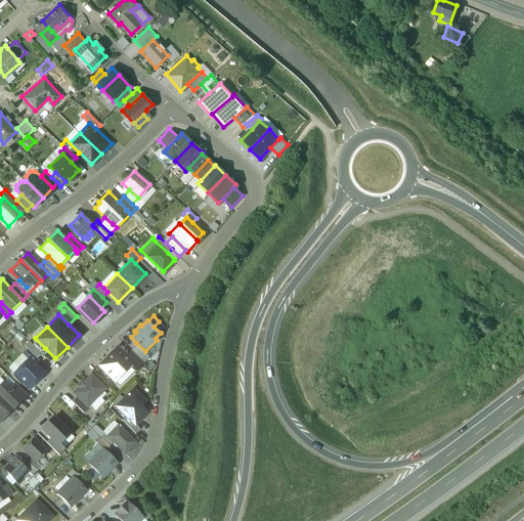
[(37,357),(45,348),(36,339),(32,343),(28,340),(24,344),(28,348),(37,357)]
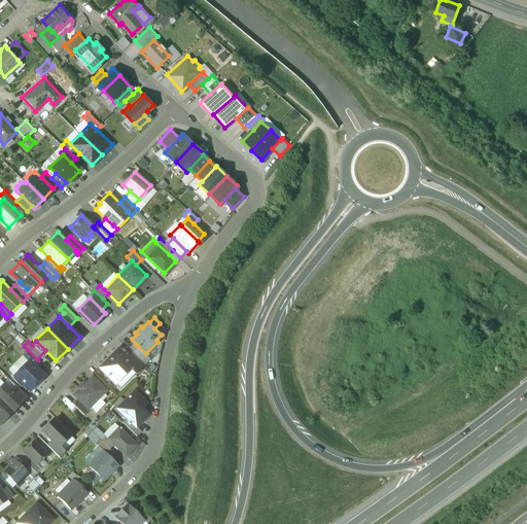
[(137,345),(132,350),(145,363),(150,358),(146,353),(137,345)]
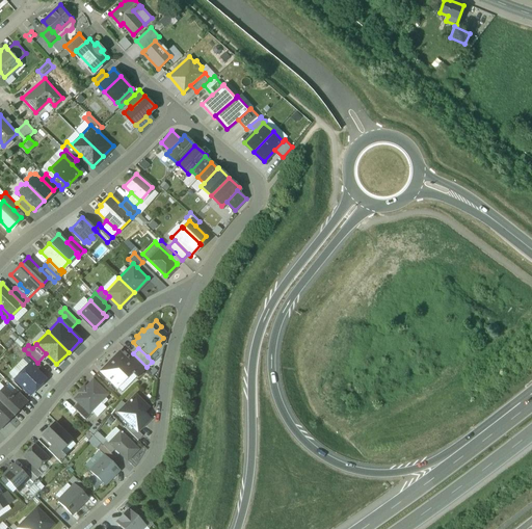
[(118,351),(101,369),(117,385),(132,370),(135,367),(127,360),(118,351)]
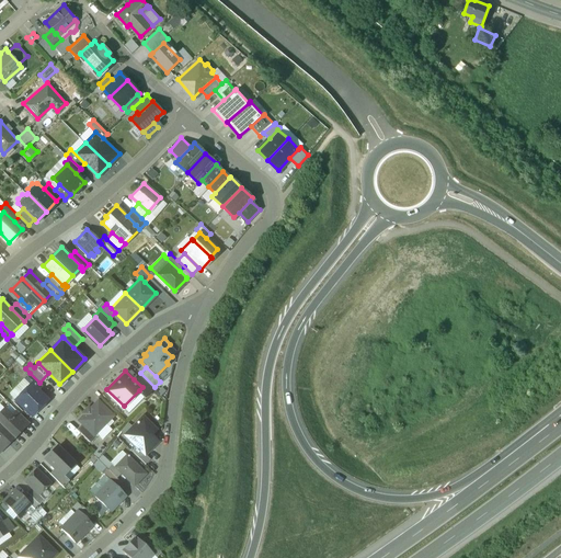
[(39,383),(30,373),(24,378),(30,383),(31,383),(37,388),(42,384),(39,383)]
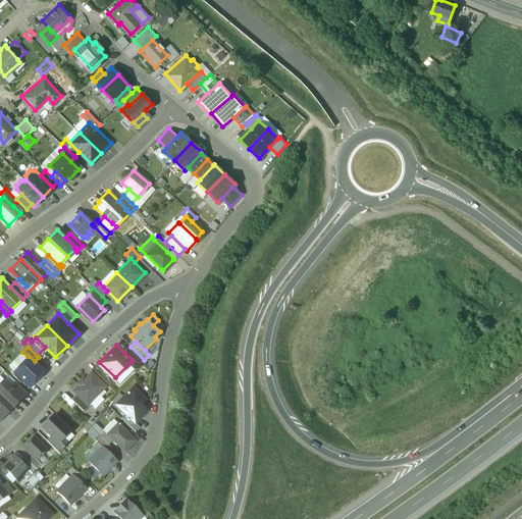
[(144,360),(131,347),(124,353),(133,360),(129,363),(135,369),(144,360)]
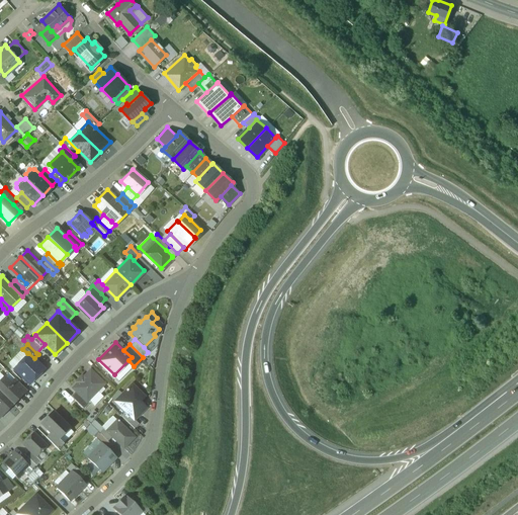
[(27,353),(14,367),(29,382),(44,367),(34,358),(28,353),(27,353)]
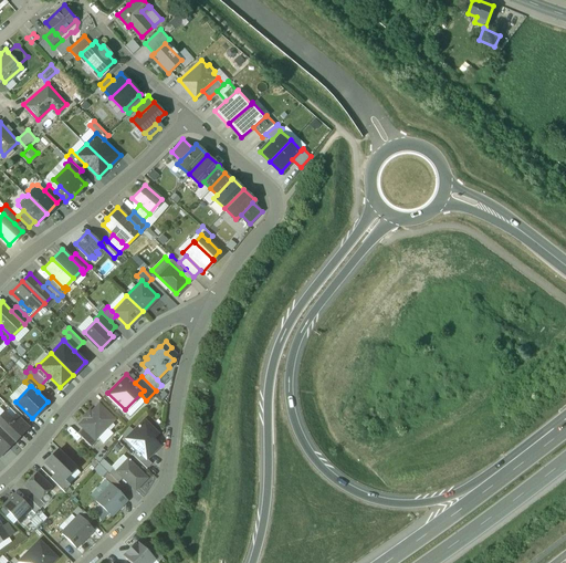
[(114,417),(98,403),(80,423),(82,426),(94,437),(95,437),(97,435),(106,425),(114,417)]
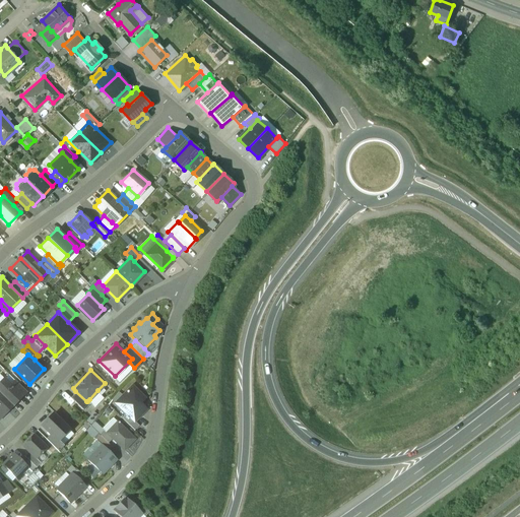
[(10,383),(4,377),(0,381),(0,391),(12,404),(21,394),(10,383)]
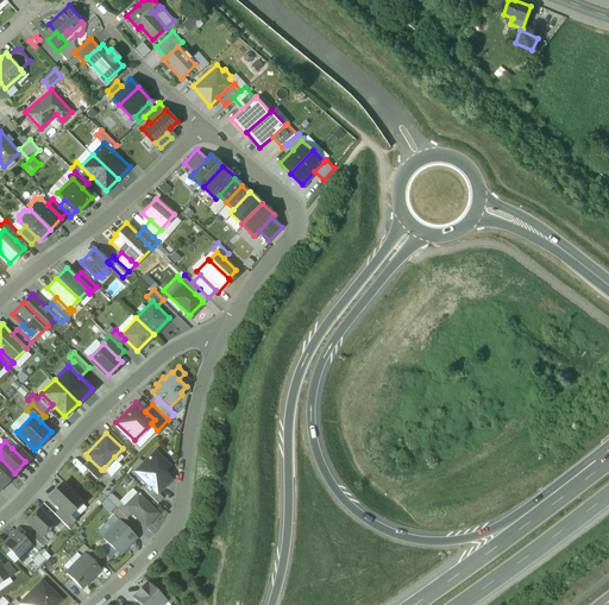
[(30,455),(17,442),(12,448),(25,461),(30,455)]
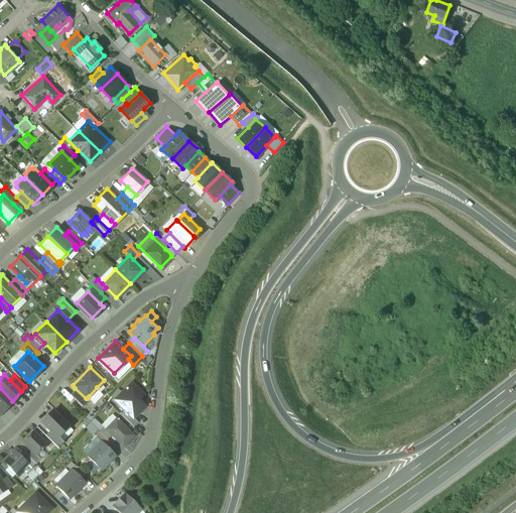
[(123,394),(117,401),(125,408),(133,416),(140,409),(137,405),(141,401),(138,397),(142,392),(131,382),(121,392),(123,394)]
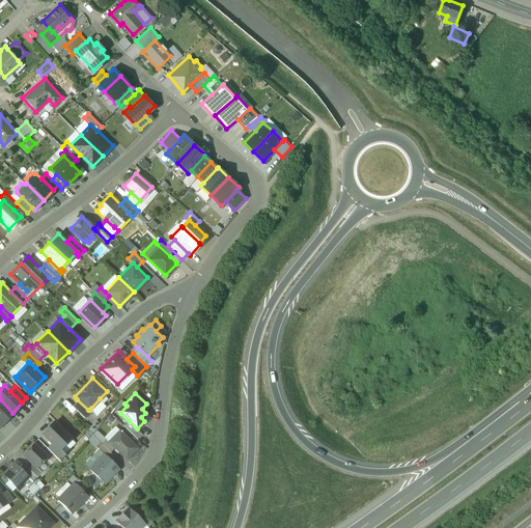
[(100,398),(91,408),(96,414),(106,405),(100,398)]
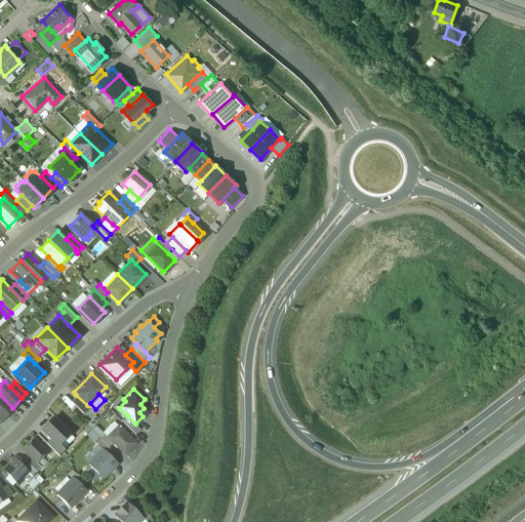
[(12,408),(0,395),(0,414),(2,417),(3,417),(12,408)]
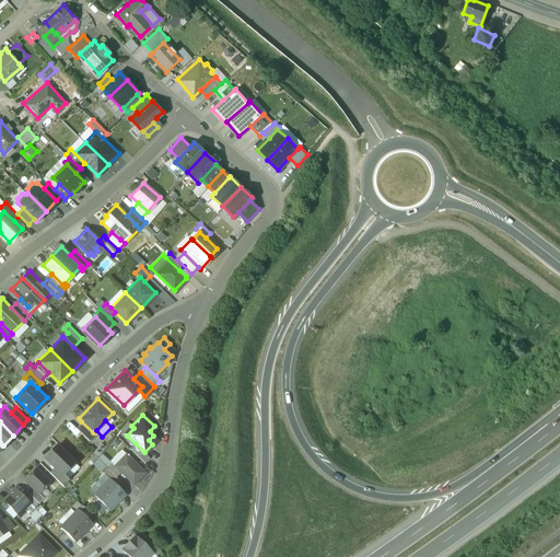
[(93,432),(81,421),(77,427),(90,440),(96,434),(94,432),(93,432)]
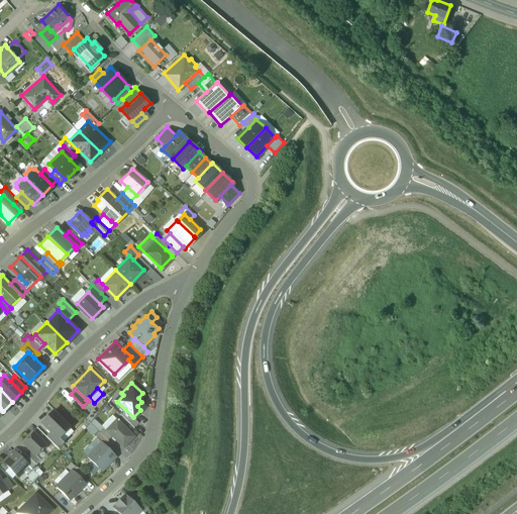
[(133,417),(125,409),(121,414),(134,426),(138,422),(133,417)]
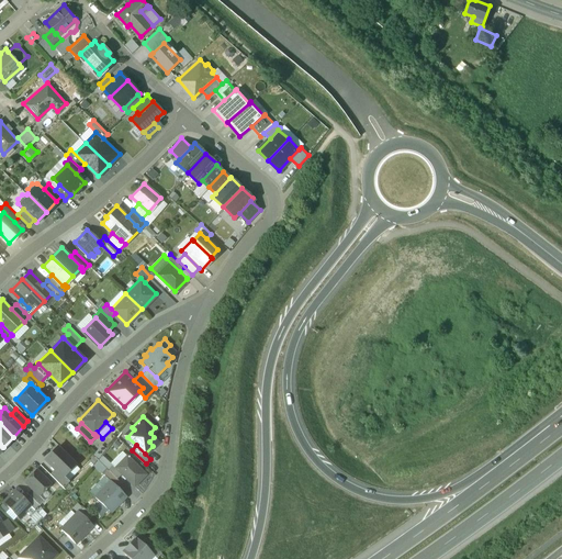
[(57,446),(45,458),(54,468),(62,476),(63,474),(75,462),(57,446)]
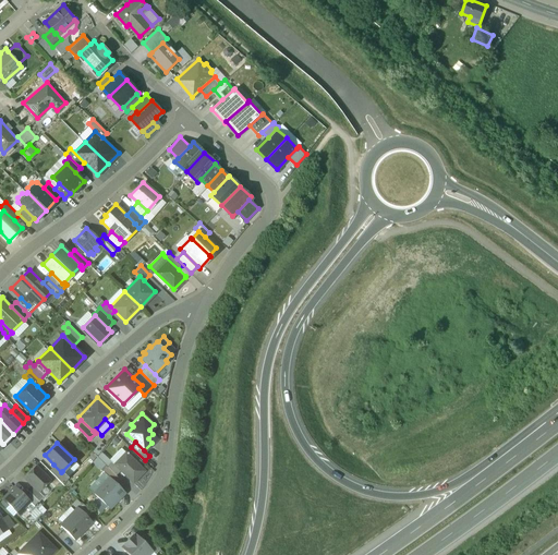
[(144,469),(125,451),(114,462),(120,469),(133,481),(144,469)]
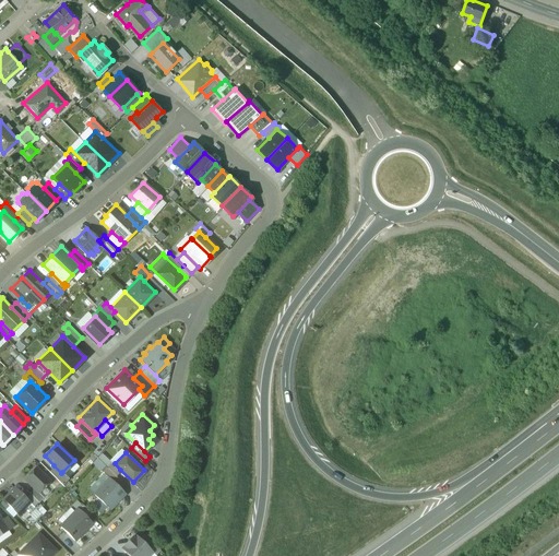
[(115,463),(111,460),(107,465),(116,474),(120,470),(115,463)]
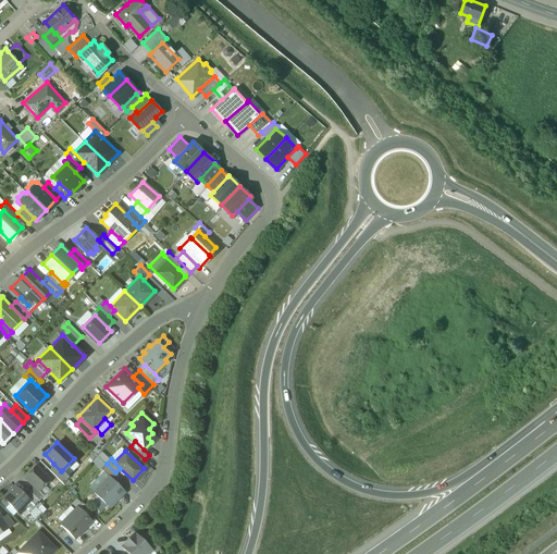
[(50,478),(36,464),(24,476),(31,482),(38,490),(39,490),(50,478)]
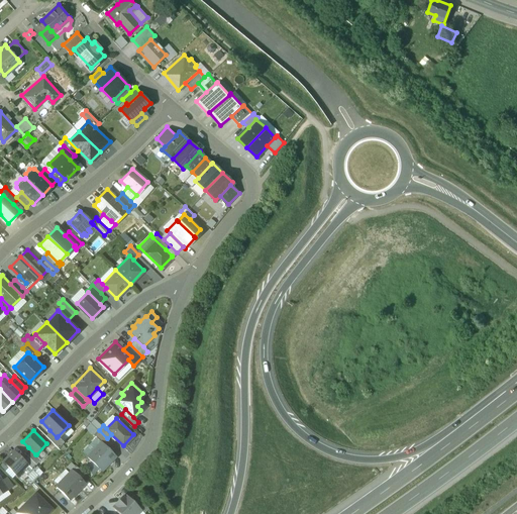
[(57,437),(49,430),(45,434),(58,446),(63,441),(58,436),(57,437)]
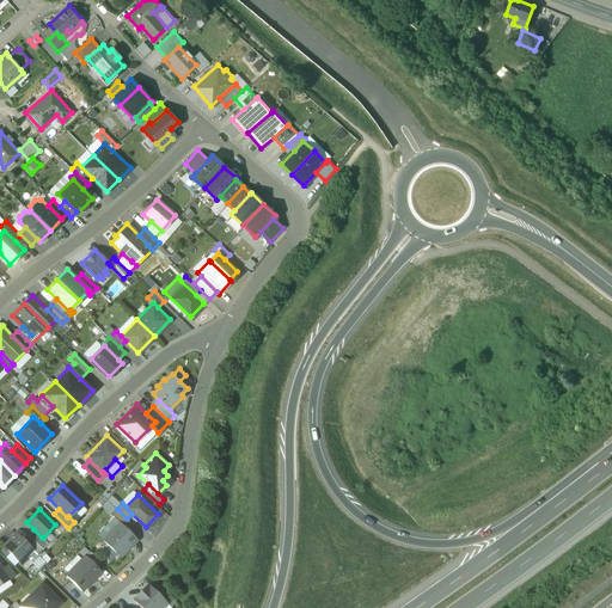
[(120,523),(104,540),(109,545),(117,552),(121,556),(136,539),(120,523)]
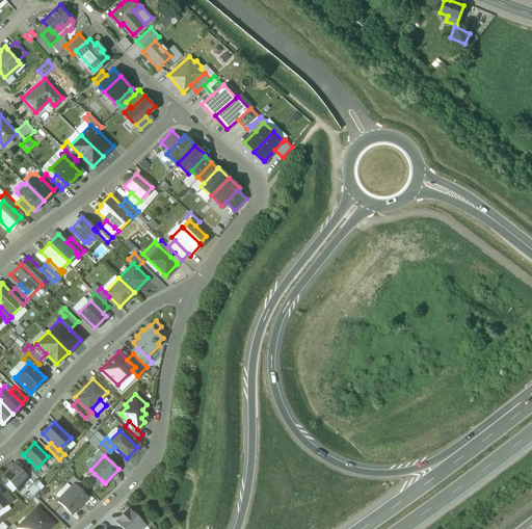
[(36,468),(29,460),(25,465),(36,476),(42,472),(37,468),(36,468)]
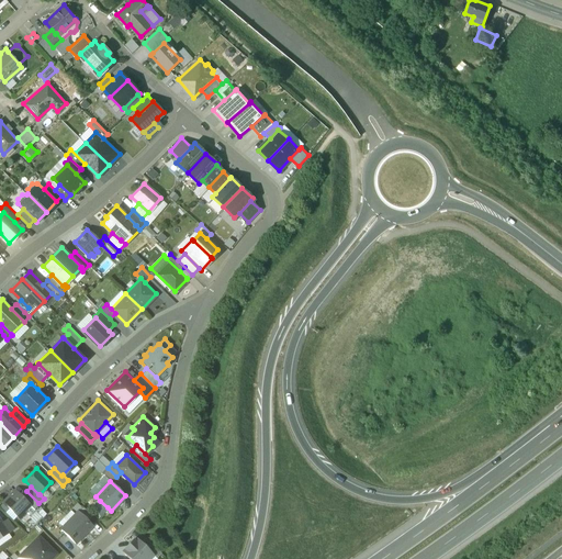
[(30,504),(14,489),(3,501),(18,515),(19,515),(20,517),(25,511),(24,510),(30,504)]
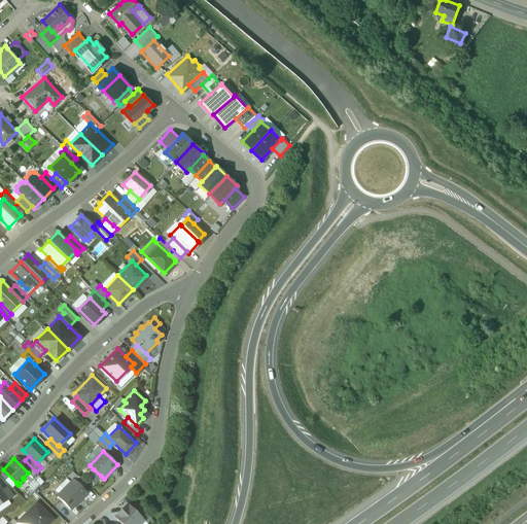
[(94,469),(89,475),(96,481),(101,476),(94,469)]
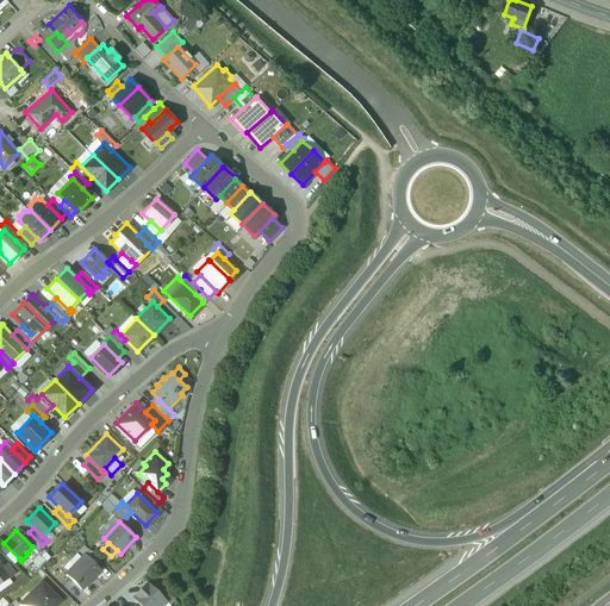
[(85,554),(95,563),(100,558),(91,548),(85,554)]
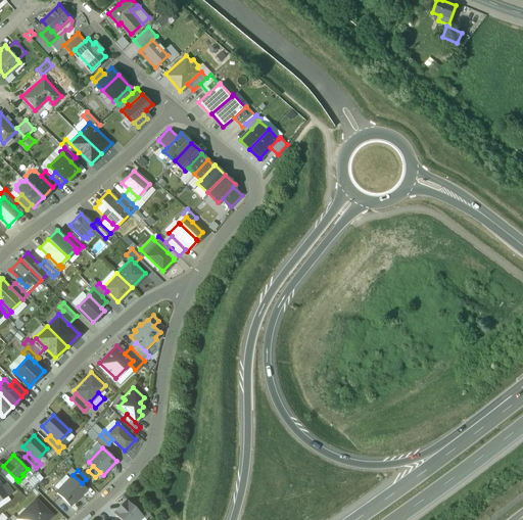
[(82,483),(73,475),(57,491),(70,504),(86,487),(82,483)]
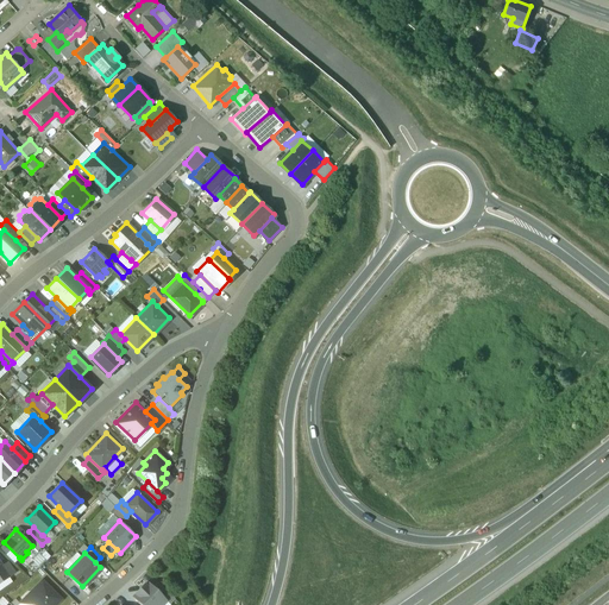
[(14,571),(7,560),(1,565),(8,574),(14,571)]
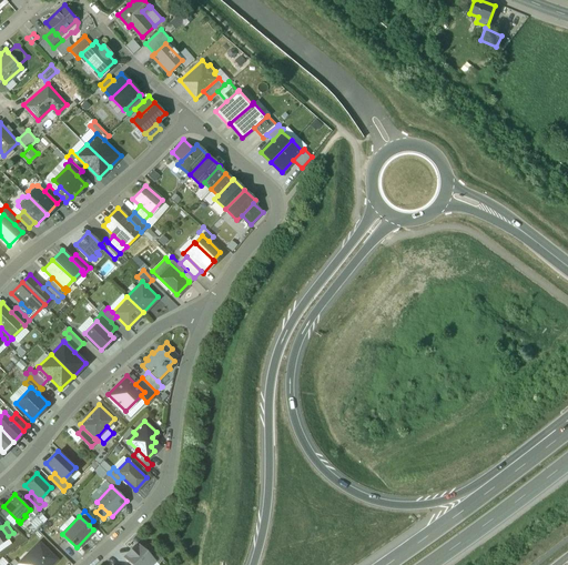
[(31,554),(21,564),(49,564),(57,558),(39,541),(29,552),(31,554)]
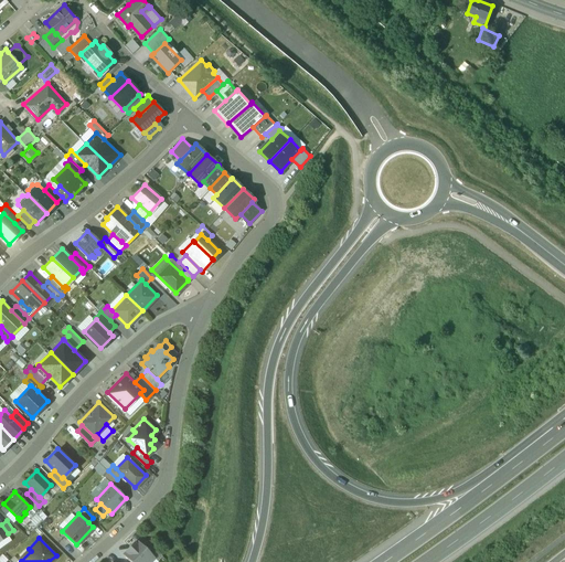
[(147,549),(136,538),(134,541),(129,545),(146,561),(149,561),(155,557),(147,549)]
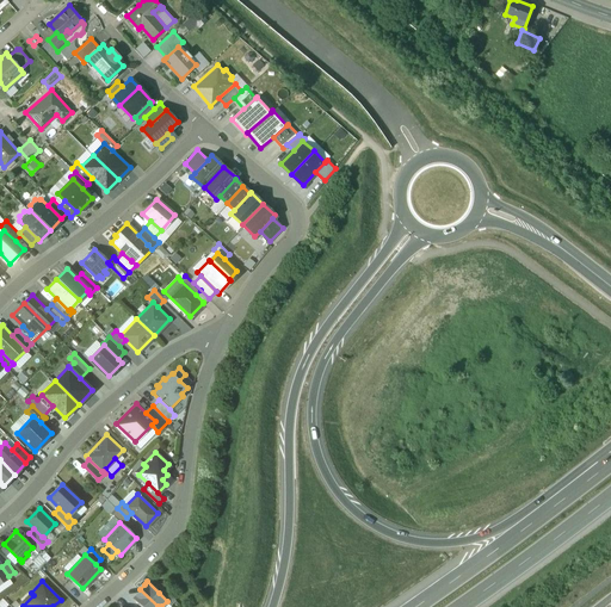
[(176,599),(164,588),(159,593),(167,601),(171,604),(176,599)]
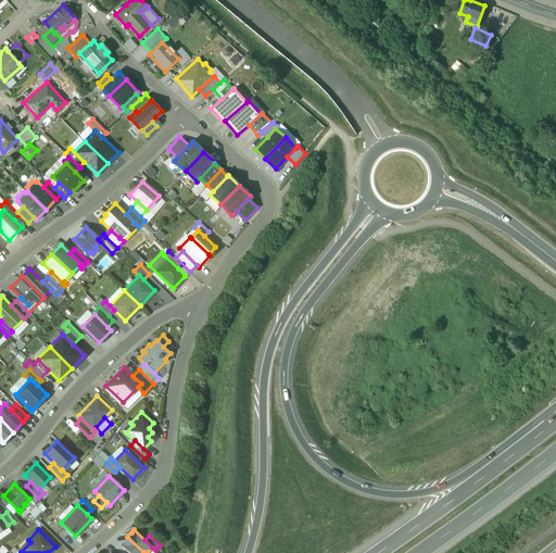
[(143,552),(127,537),(123,541),(121,543),(129,552),(143,552)]
